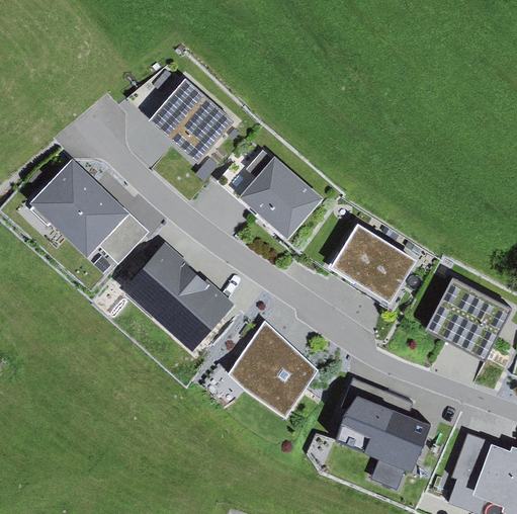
[(236,119),(186,77),(148,121),(197,163),(236,119)]
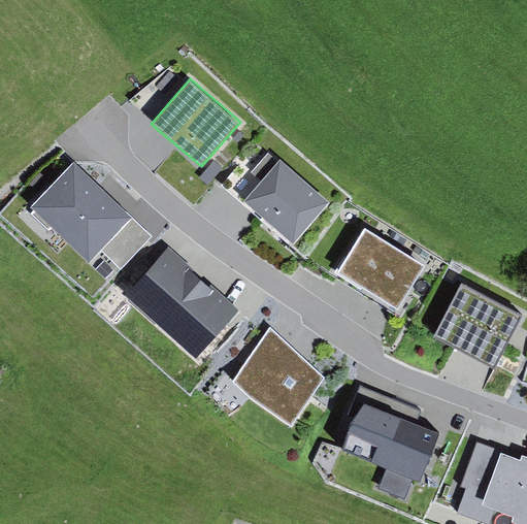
[(222,184),(243,201),(261,181),(250,171),(267,151),(256,142),(222,184)]
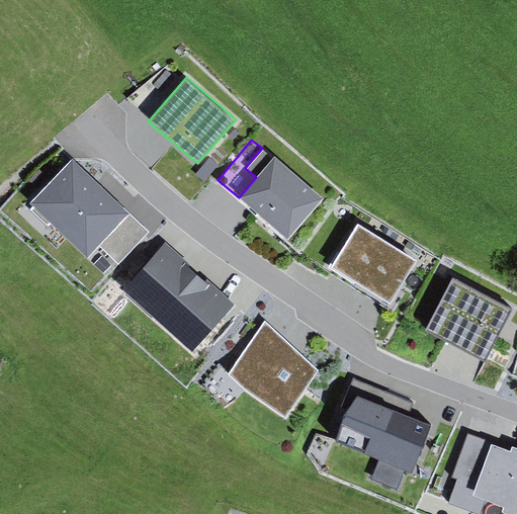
[(322,198),(262,148),(245,168),(256,177),(239,197),(287,239),(322,198)]
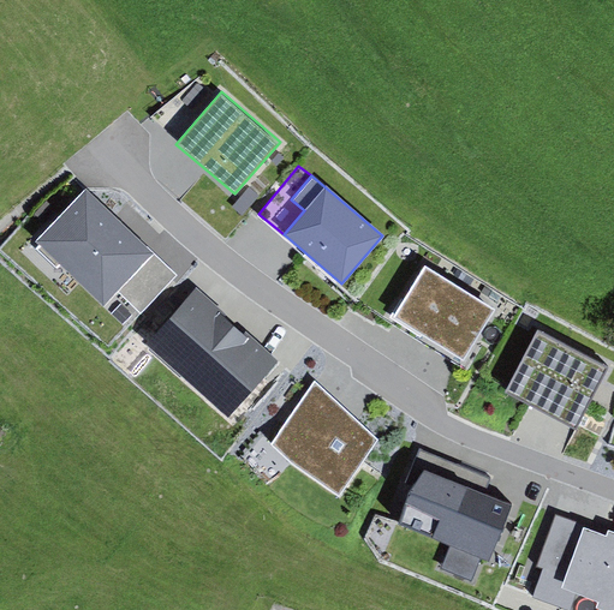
[(248,184),(232,204),(242,213),(258,192),(248,184)]
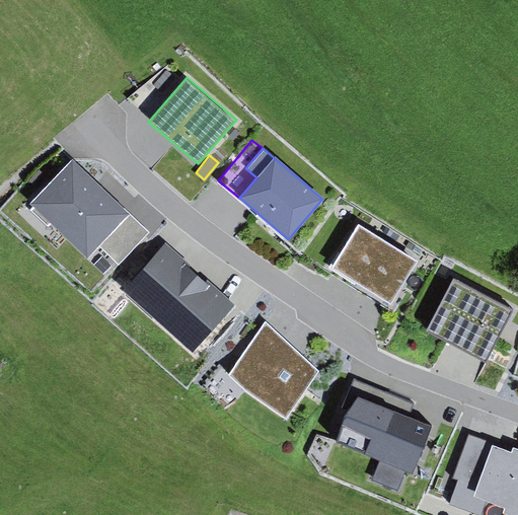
[(99,244),(130,212),(72,158),(29,202),(87,256),(99,244)]
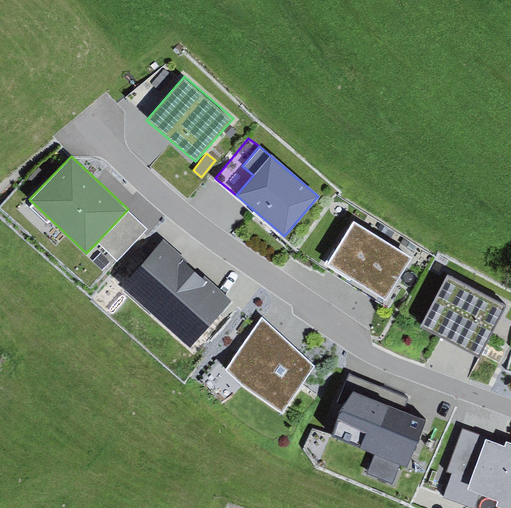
[(128,209),(98,241),(117,259),(147,227),(128,209)]
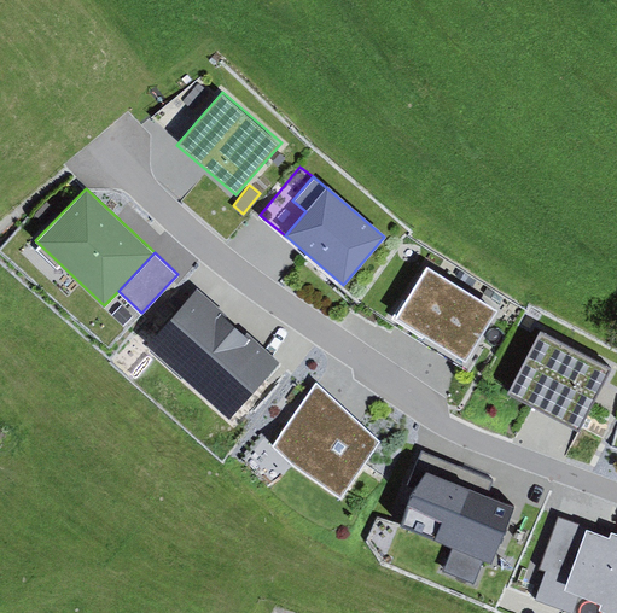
[(496,309),(425,266),(393,317),(464,361),(496,309)]
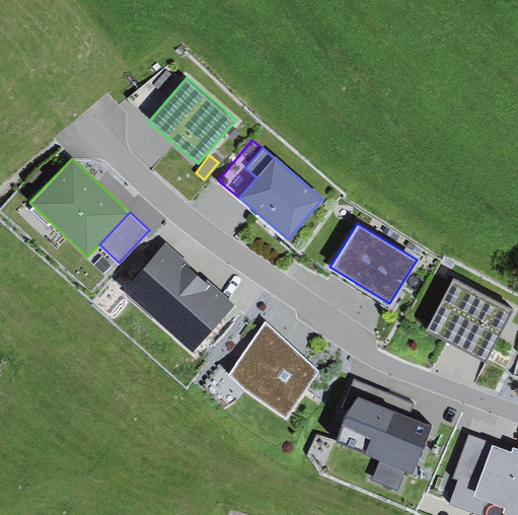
[(193,352),(235,304),(165,241),(122,290),(193,352)]
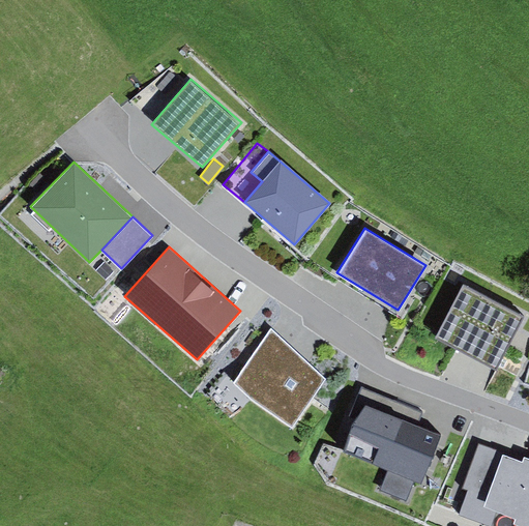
[(523,312),(462,281),(434,334),(496,366),(523,312)]
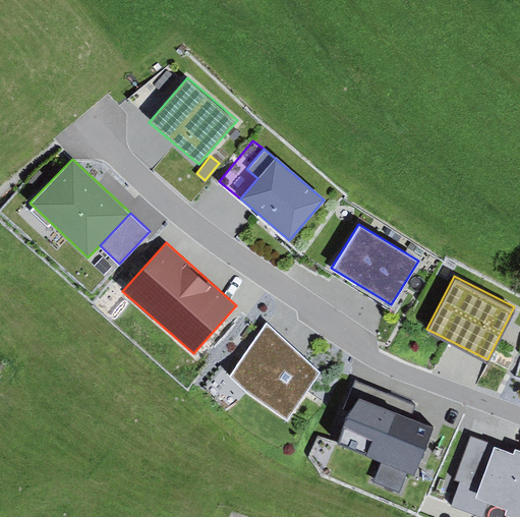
[(286,419),(320,370),(266,320),(228,376),(255,399),(286,419)]
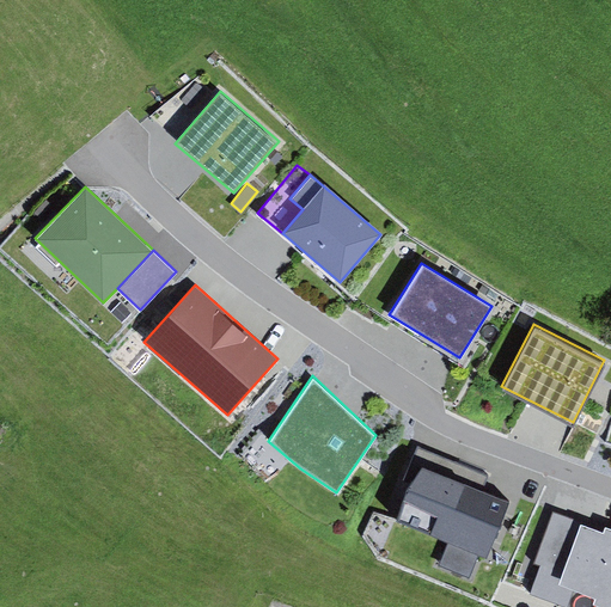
[(421,468),(480,492),(487,473),(417,446),(402,479),(410,483),(421,468)]
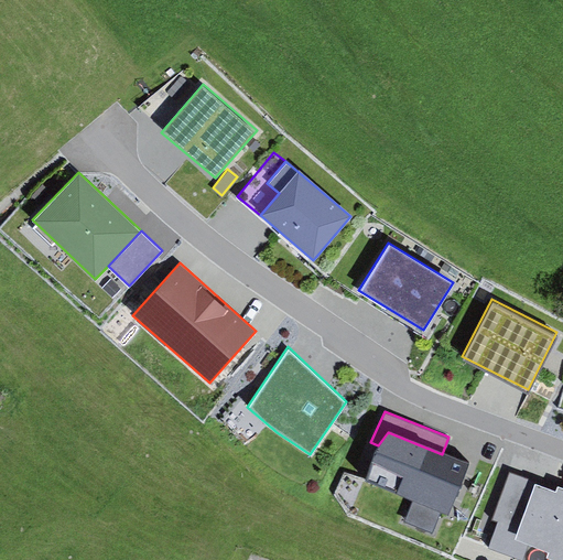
[(442,454),(388,432),(378,445),(375,450),(363,478),(447,513),(467,464),(442,454)]
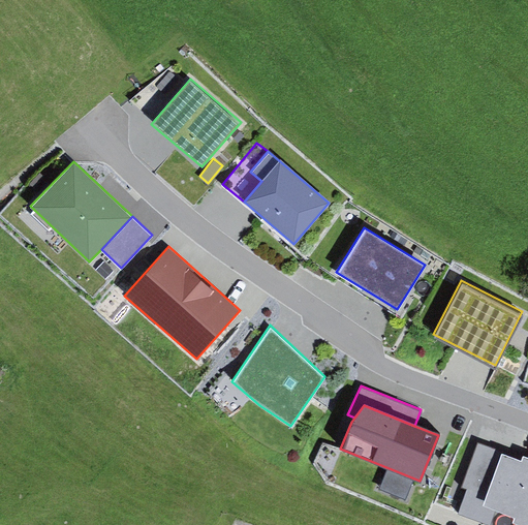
[(459,485),(486,495),(500,454),(474,443),(459,485)]
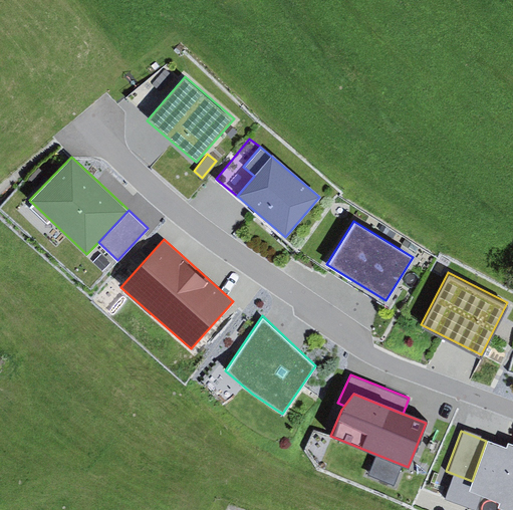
[(505,448),(486,441),(472,481),(468,490),(502,502),(500,509),(504,509),(512,509),(512,443),(507,442),(505,448)]
